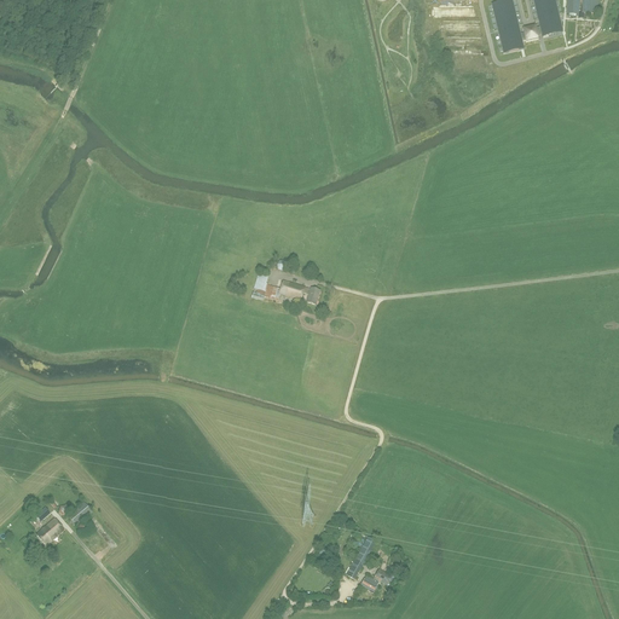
[(554,30),(561,28),(554,0),(533,0),(541,28),(536,29),(536,27),(524,30),(525,33),(520,34),(512,0),(492,5),(504,55),(520,51),(519,50),(518,46),(519,46),(518,45),(518,42),(522,41),(526,40),(527,41),(538,39),(538,36),(543,35),(555,33),(554,30)]
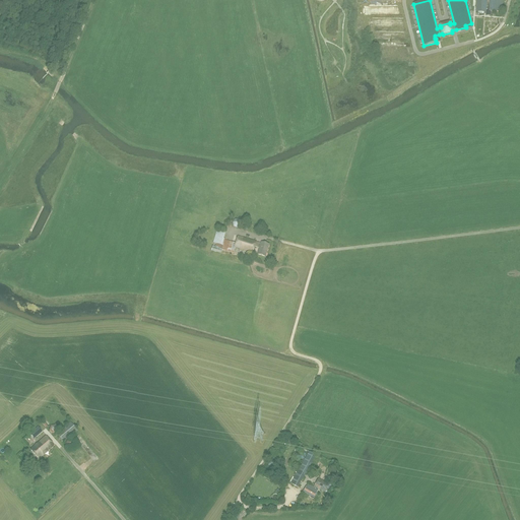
[(486,12),(486,0),(476,0),(476,12),(486,12)]
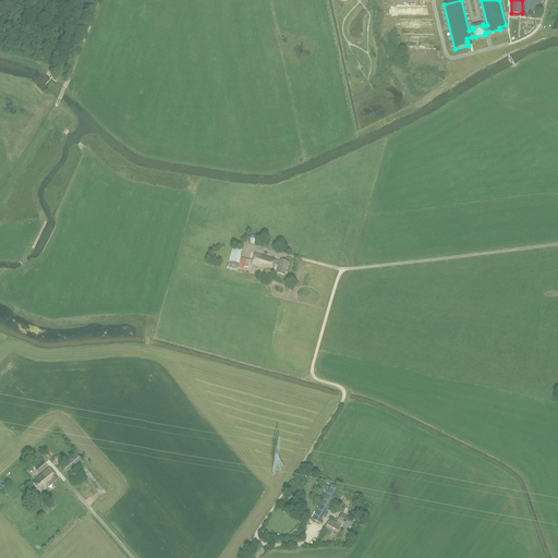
[(540,13),(540,0),(525,0),(525,12),(540,13)]
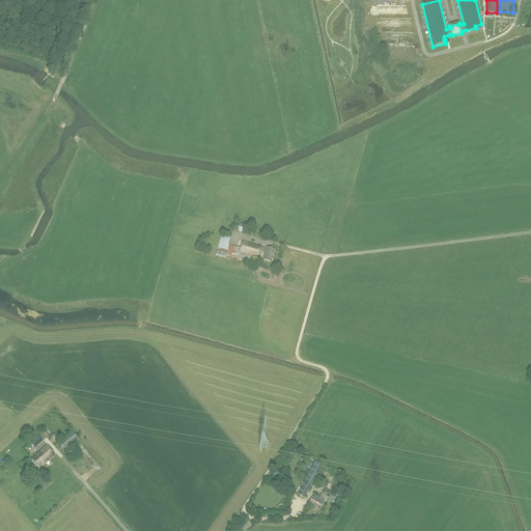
[(384,20),(375,21),(376,29),(387,28),(387,24),(385,24),(384,20)]
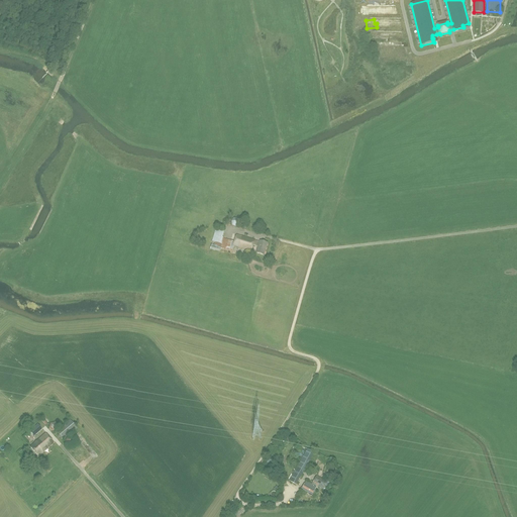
[(237,227),(240,223),(239,219),(234,218),(231,222),(232,226),(237,227)]
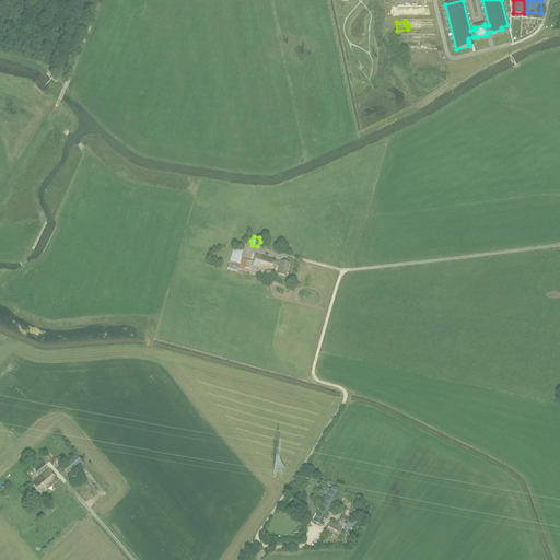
[(256,254),(254,263),(243,258),(243,257),(241,256),(243,251),(234,247),(230,261),(231,261),(230,265),(229,264),(228,270),(237,273),(240,269),(252,273),(254,266),(272,271),(275,266),(280,267),(278,273),(287,276),(290,264),(281,260),(281,263),(276,260),(277,260),(256,254)]
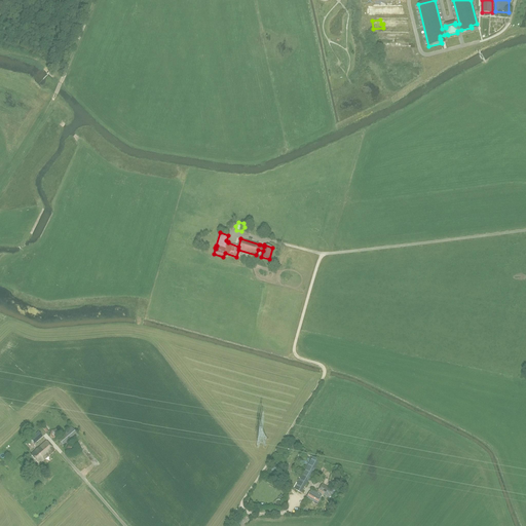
[(47,434),(50,429),(45,423),(41,427),(47,434)]
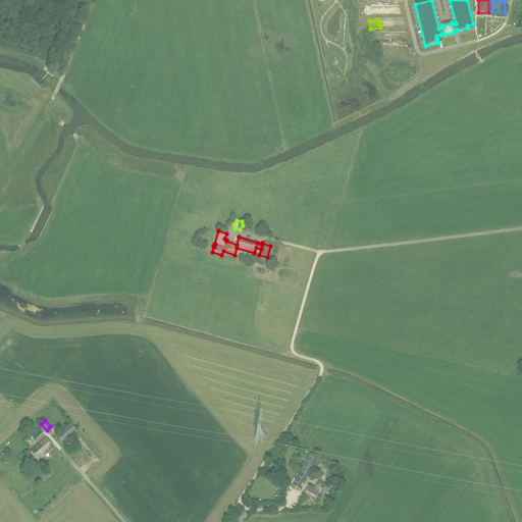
[(63,444),(77,432),(70,424),(57,435),(63,444)]
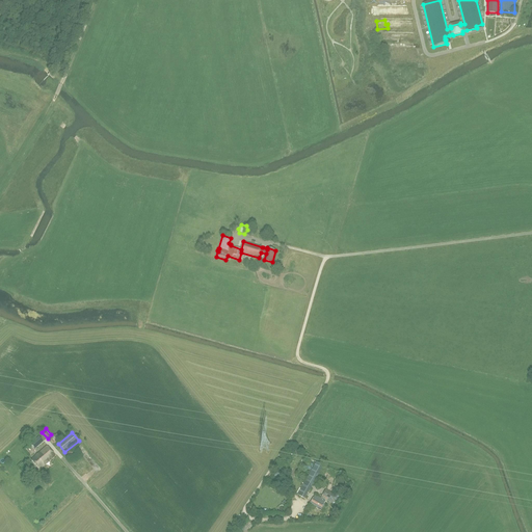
[(58,443),(60,439),(57,434),(52,435),(51,441),(53,444),(58,443)]
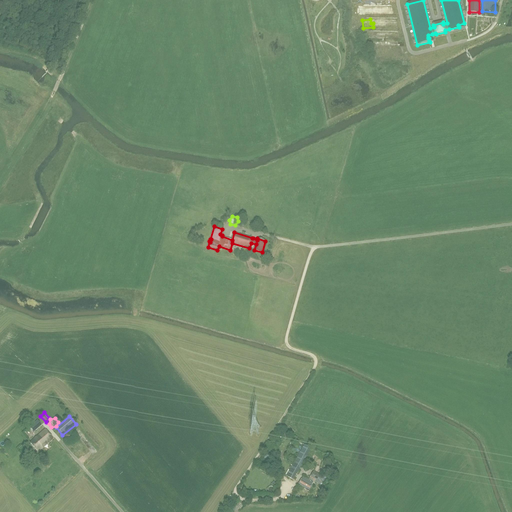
[(34,432),(42,425),(38,421),(30,427),(34,432)]
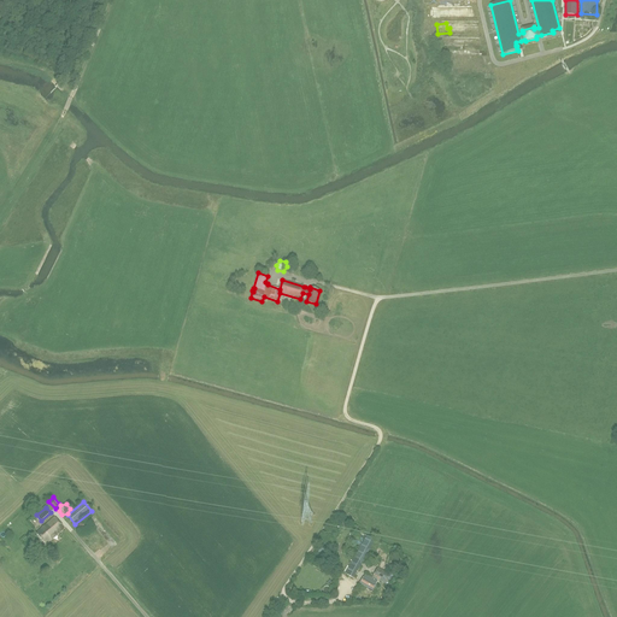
[(46,545),(64,529),(54,517),(36,534),(46,545)]
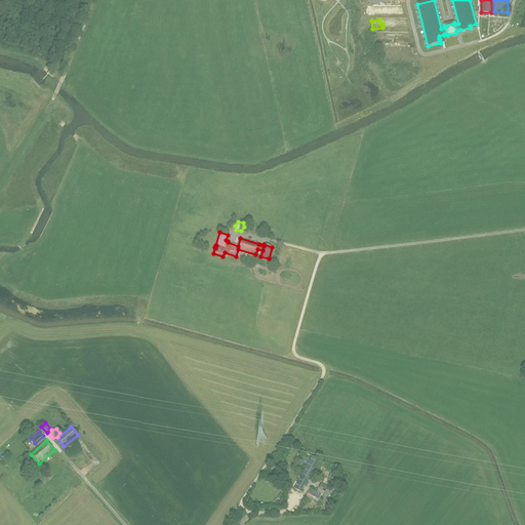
[(306,468),(294,488),(301,492),(319,460),(313,456),(306,468)]
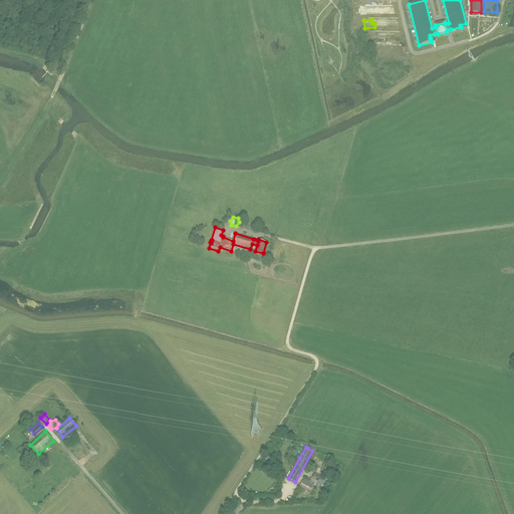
[(322,487),(326,479),(315,473),(311,481),(322,487)]
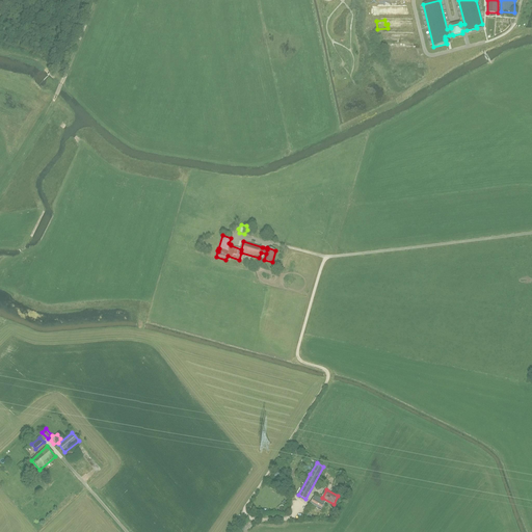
[(326,502),(315,496),(311,504),(322,509),(326,502)]
